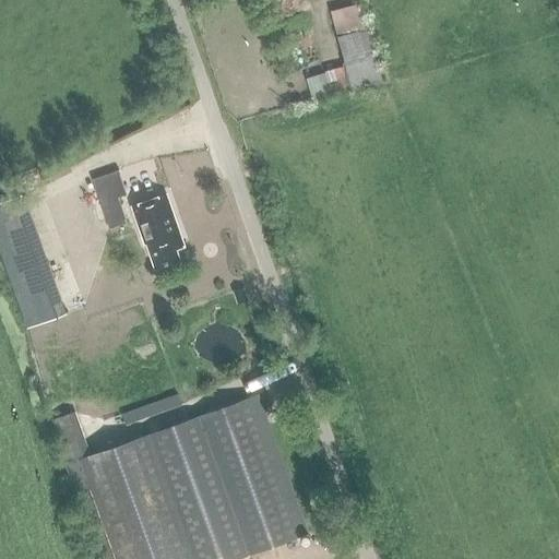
[(347,66),(354,87),(354,88),(380,82),(359,7),(333,14),(347,66)]
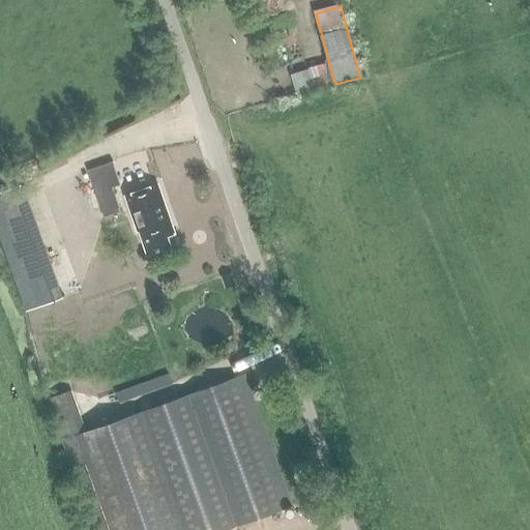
[(111,162),(87,170),(104,217),(120,211),(112,187),(119,184),(111,162)]
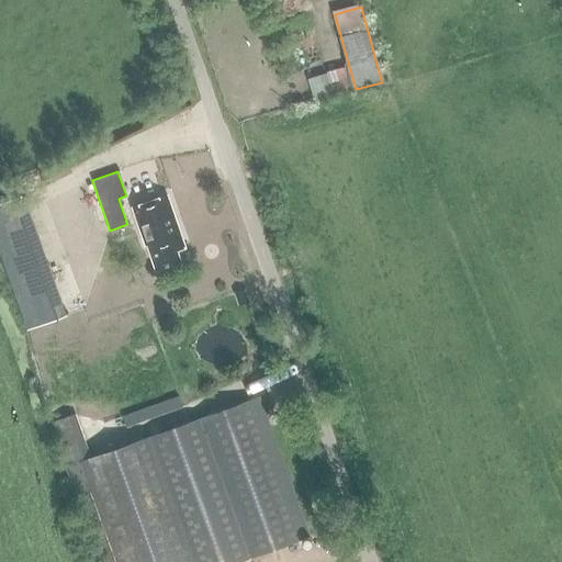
[(0,201),(0,232),(25,327),(63,317),(30,193),(0,201)]
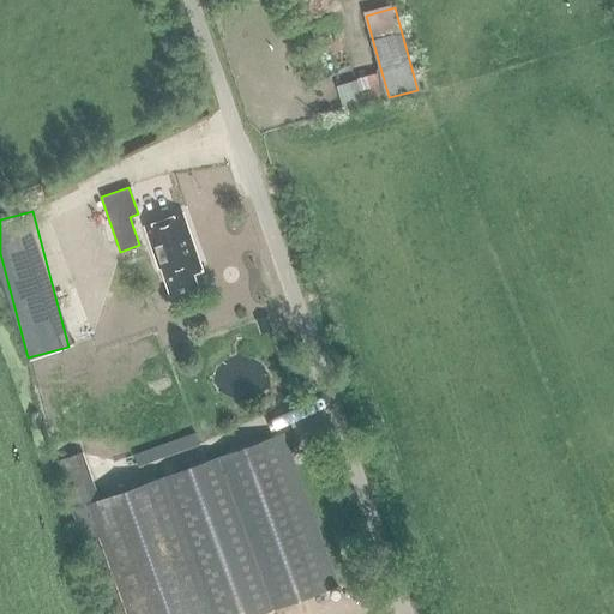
[(182,214),(144,227),(158,268),(160,268),(169,294),(196,284),(192,274),(202,270),(182,214)]
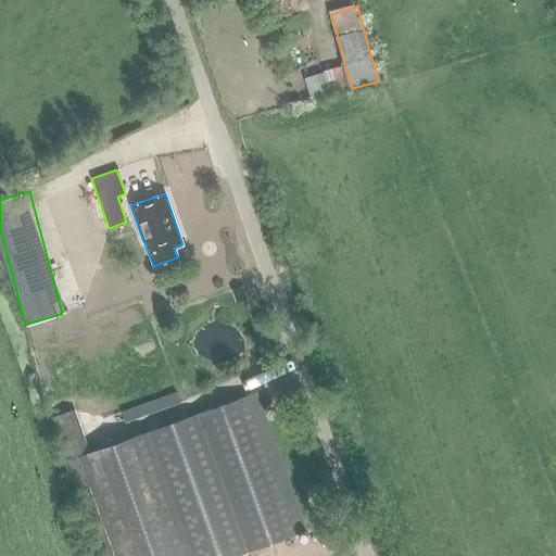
[(241,286),(231,290),(236,302),(245,299),(241,286)]
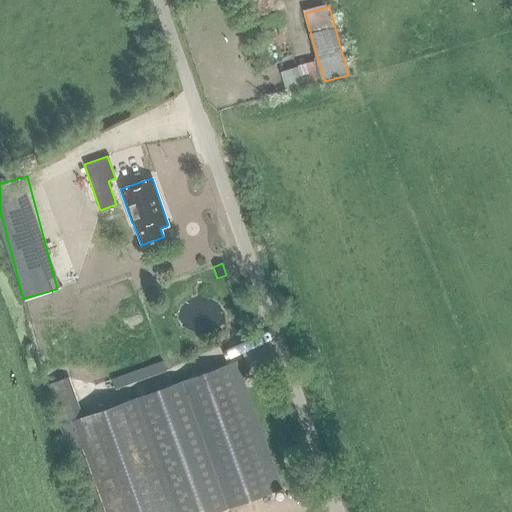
[(236,362),(172,385),(217,510),(281,487),(236,362)]
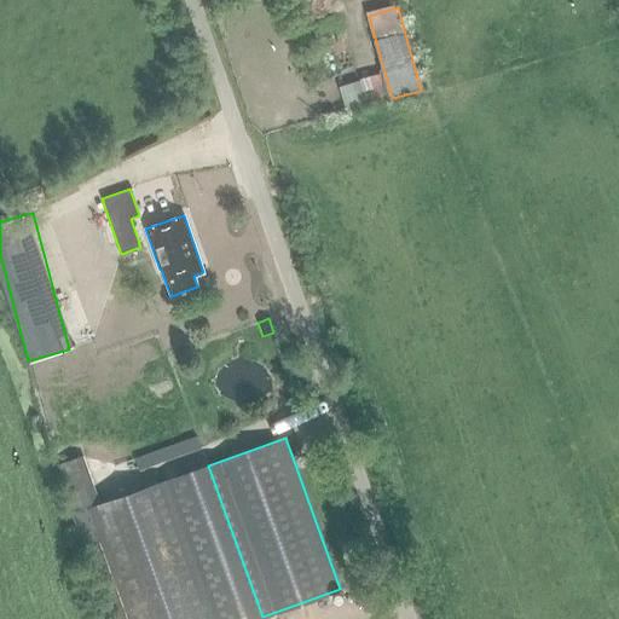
[(56,466),(73,513),(99,503),(84,456),(56,466)]
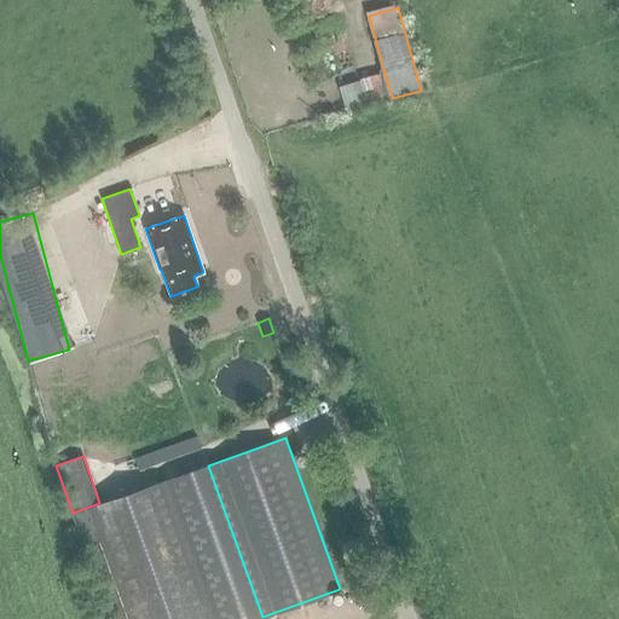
[(208,466),(166,481),(215,618),(255,618),(262,617),(208,466)]
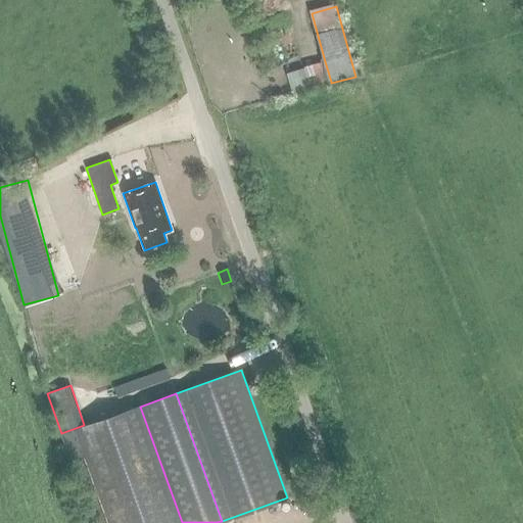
[(182,522),(140,407),(75,430),(85,459),(107,522),(182,522)]
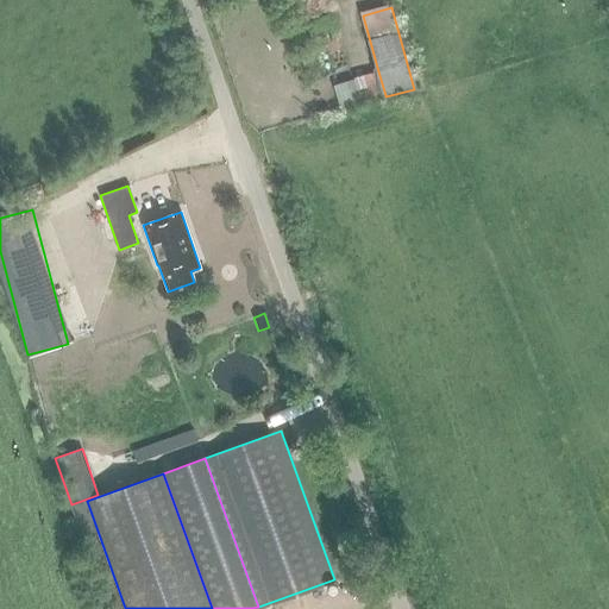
[(87,501),(73,506),(85,539),(99,534),(87,501)]
